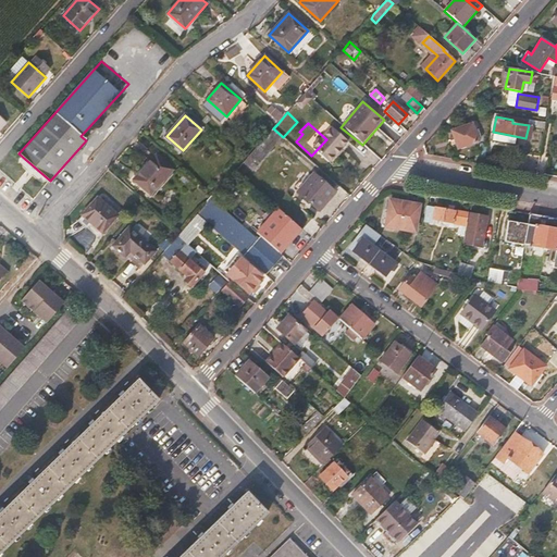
[(472,123),(453,131),(458,148),(479,141),(472,123)]
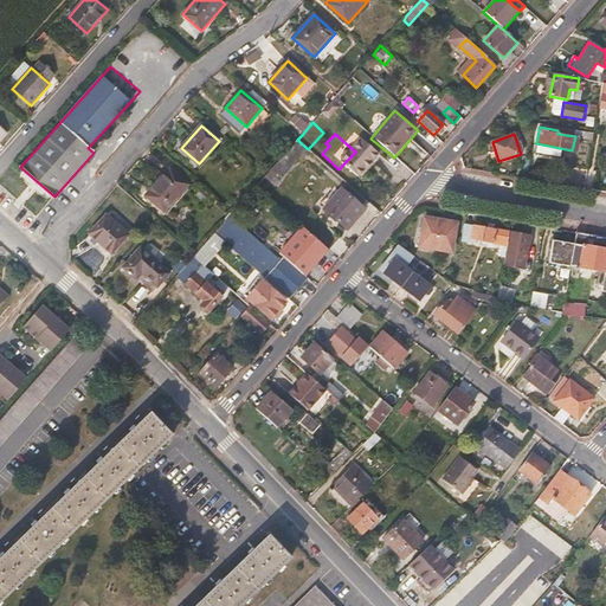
[(265,176),(276,186),(308,149),(297,140),(266,175),(265,176)]
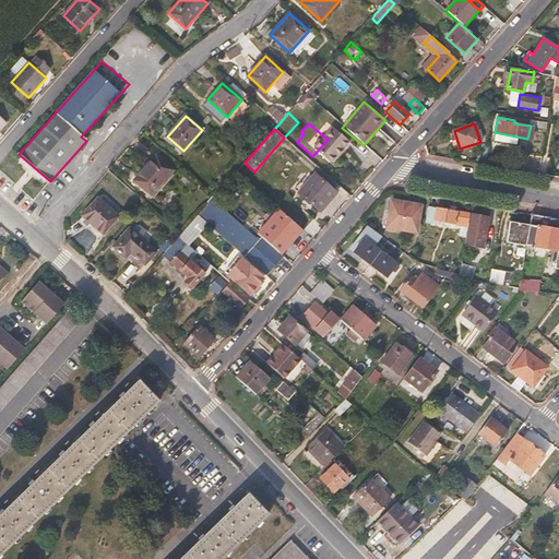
[(490,157),(492,143),(485,142),(483,156),(490,157)]
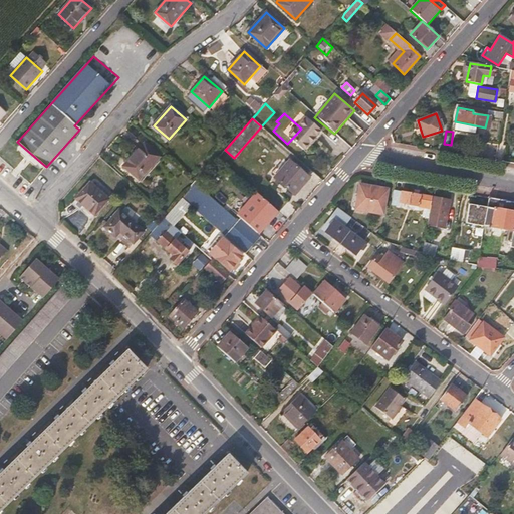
[(161,157),(146,143),(124,166),(140,180),(161,157)]
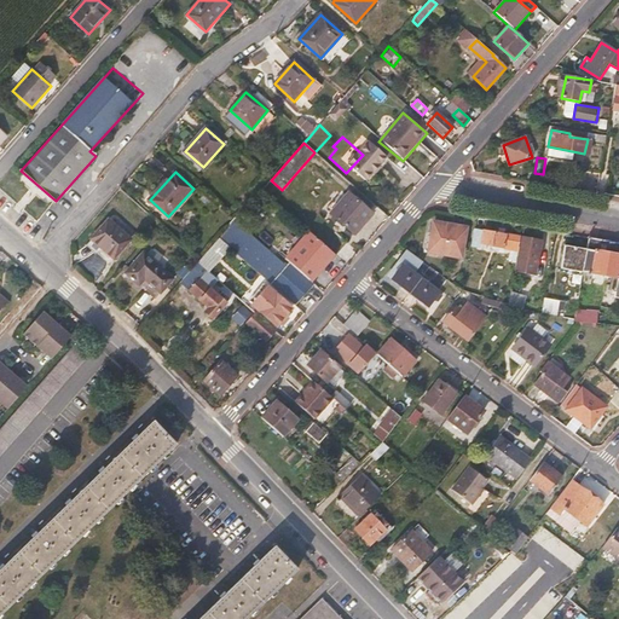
[(364,197),(377,208),(385,201),(371,190),(364,197)]
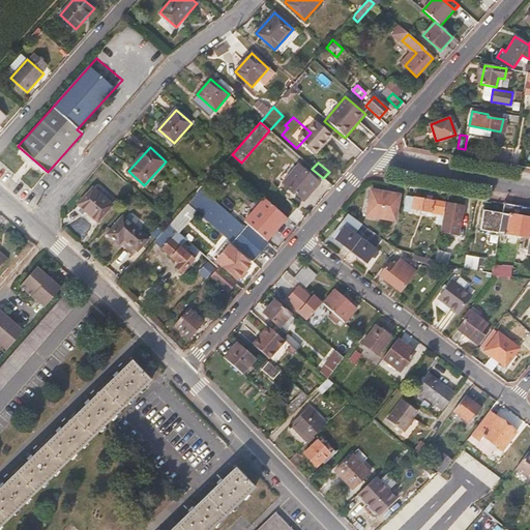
[(183,180),(187,174),(177,165),(172,170),(183,180)]
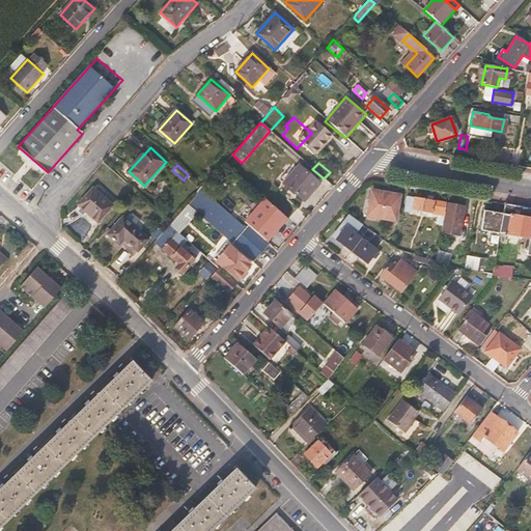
[(319,184),(299,166),(283,183),(304,201),(319,184)]
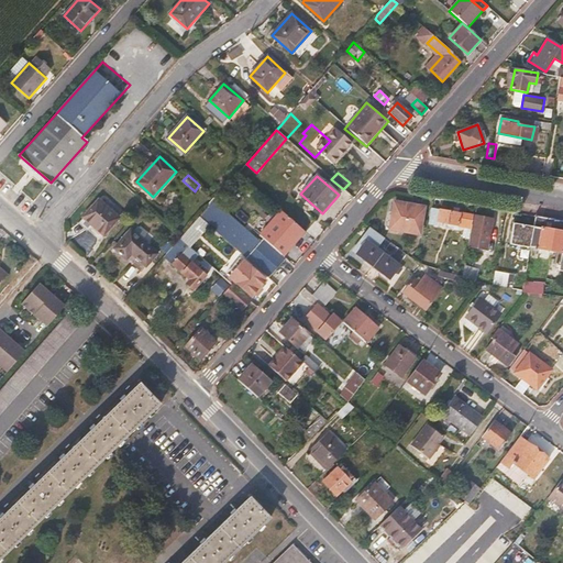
[(284,256),(261,235),(217,197),(216,199),(200,217),(209,224),(269,278),(287,258),(284,256)]
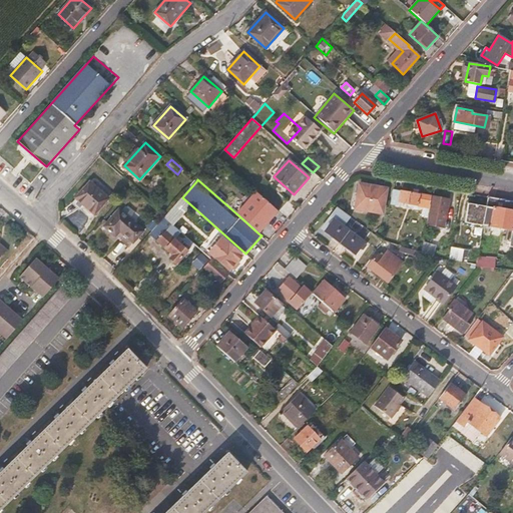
[(108,197),(91,181),(76,197),(94,213),(108,197)]
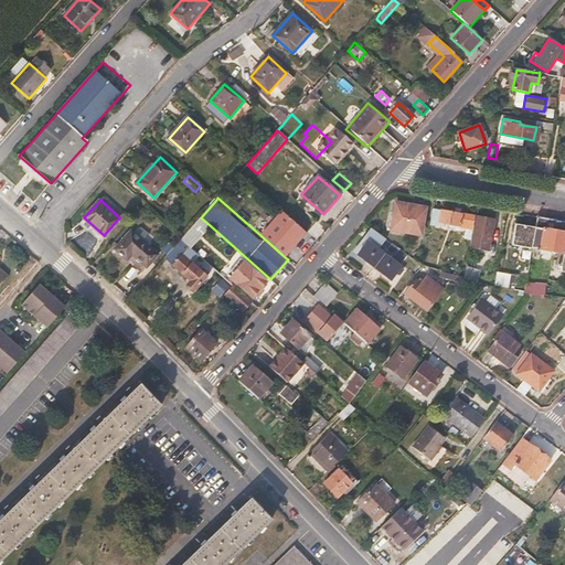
[(425,208),(393,202),(388,230),(419,235),(425,208)]
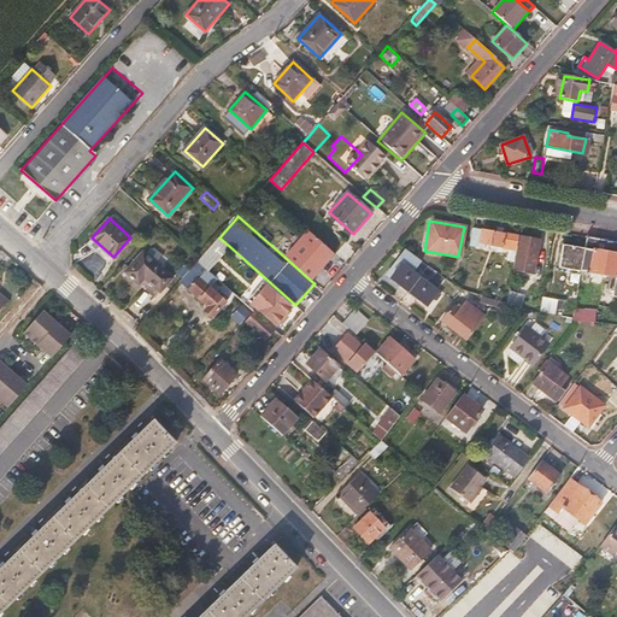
[(471,228),(469,245),(476,246),(477,244),(515,250),(517,235),(471,228)]
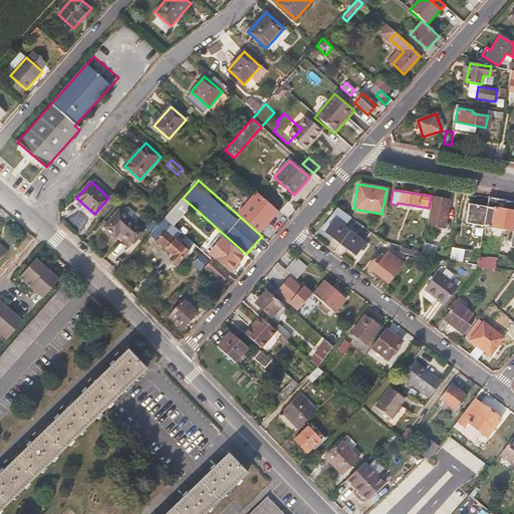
[(257,193),(238,215),(259,234),(279,212),(257,193)]
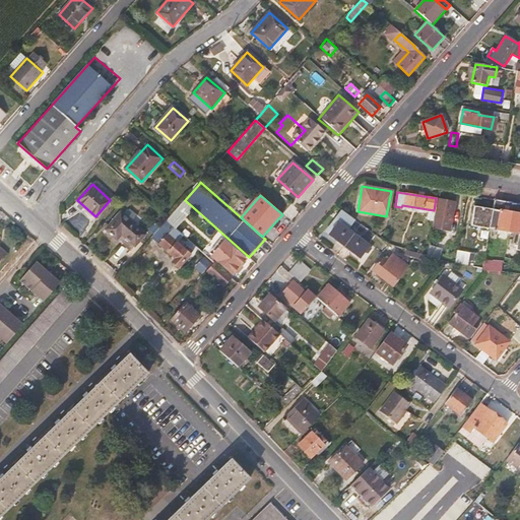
[(455,202),(438,199),(432,228),(449,231),(455,202)]
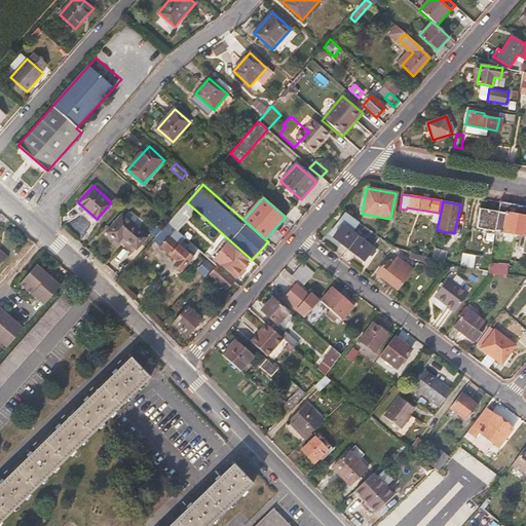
[(171,221),(168,223),(174,227),(188,212),(191,215),(195,210),(187,202),(171,221)]
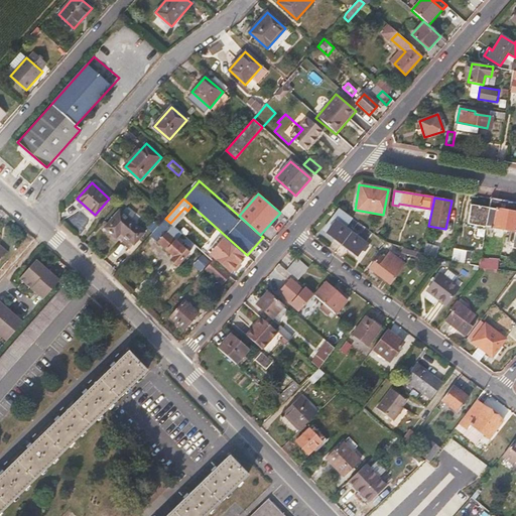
[(515,203),(491,199),(489,209),(486,226),(492,227),(492,229),(515,233),(513,248),(515,248),(515,203)]
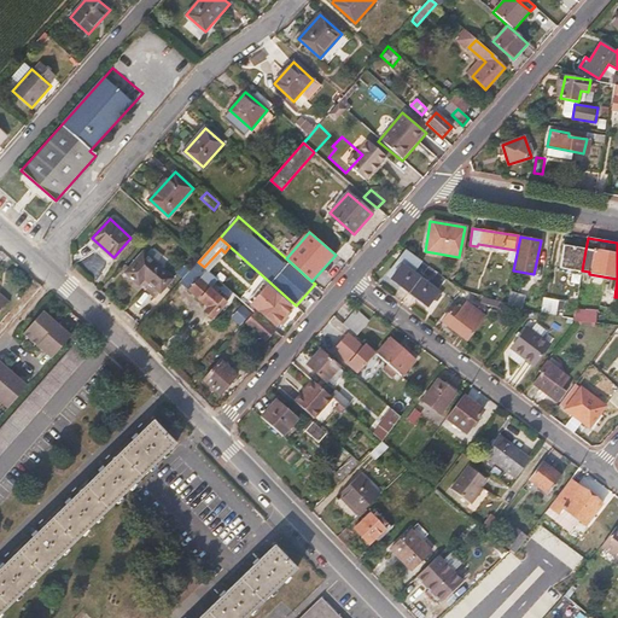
[(560,268),(582,273),(582,270),(586,250),(564,245),(560,268)]
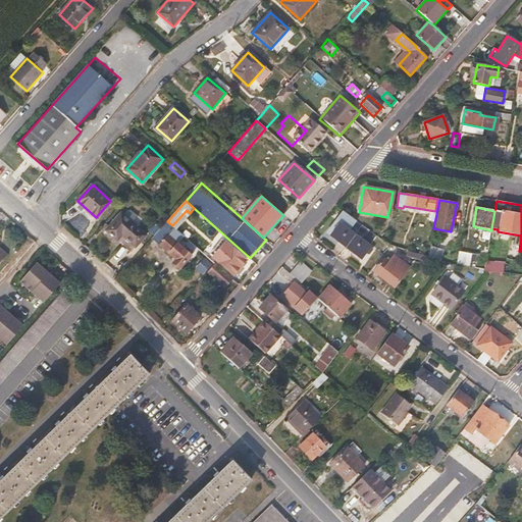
[(327,232),(346,247),(355,236),(349,230),(357,221),(343,211),(327,232)]
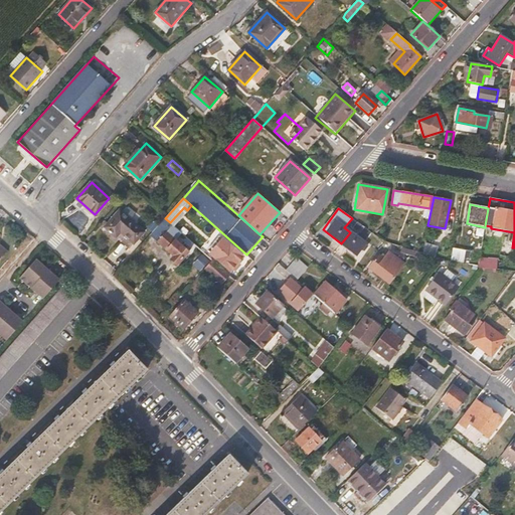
[(130,248),(135,252),(148,237),(150,235),(120,209),(106,226),(117,236),(121,232),(134,243),(130,248)]
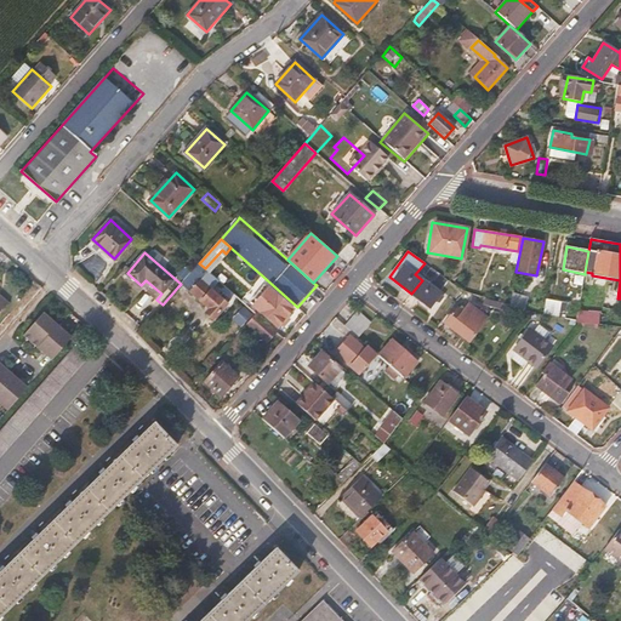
[(181,284),(178,286),(186,292),(189,289),(206,269),(205,268),(199,263),(181,284)]
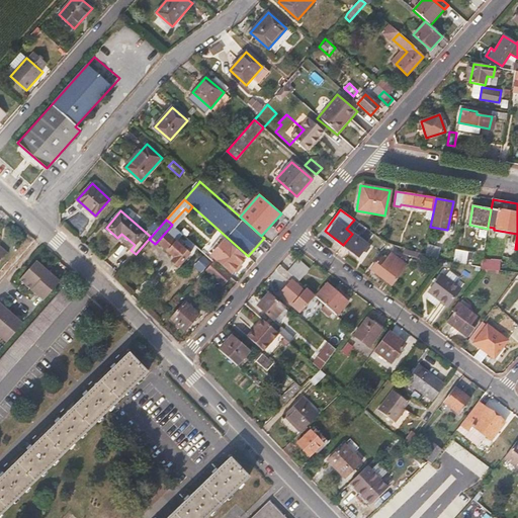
[(182,234),(172,225),(158,241),(175,257),(172,260),(179,266),(190,253),(176,241),(182,234)]
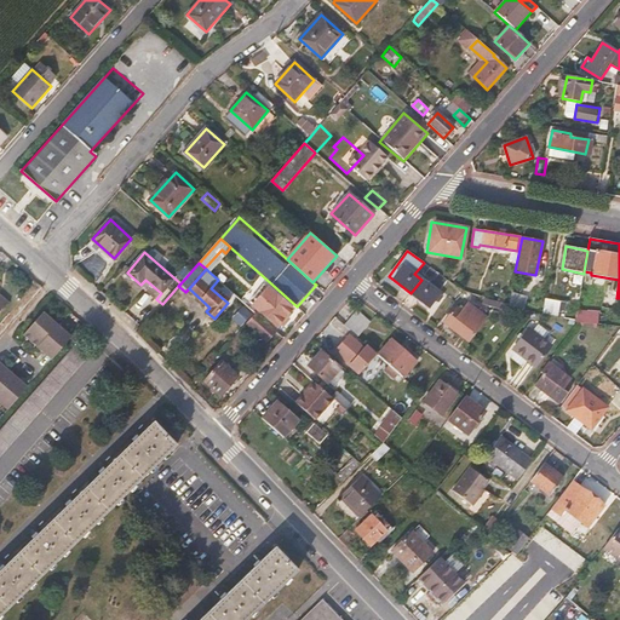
[(440,293),(422,280),(411,293),(429,306),(440,293)]
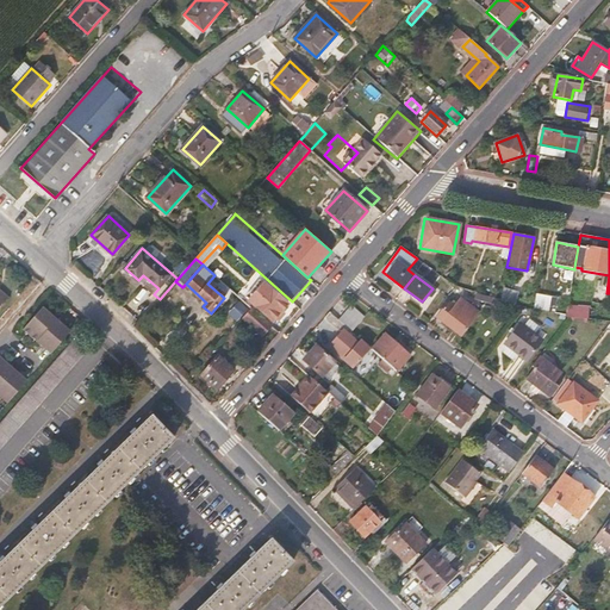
[(520,292),(503,288),(500,299),(516,304),(520,292)]
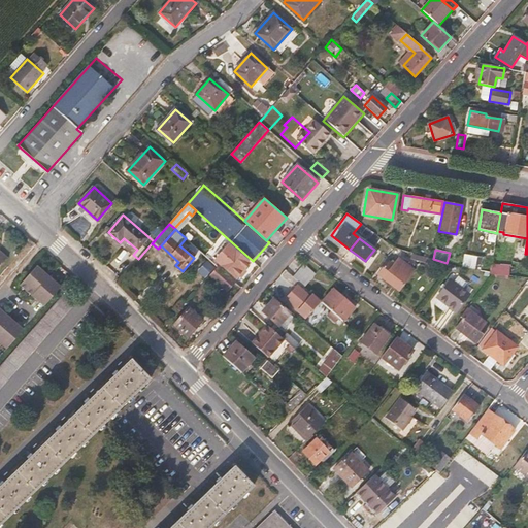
[(428,265),(430,261),(414,254),(411,259),(428,265)]
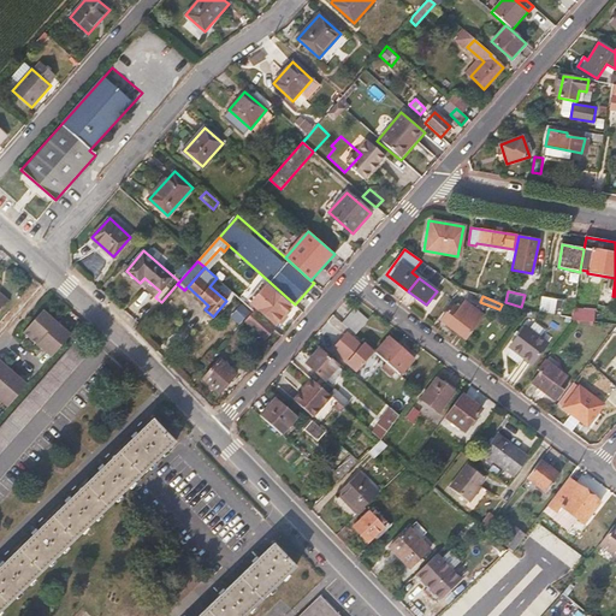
[(563,301),(542,297),(539,312),(561,315),(563,301)]
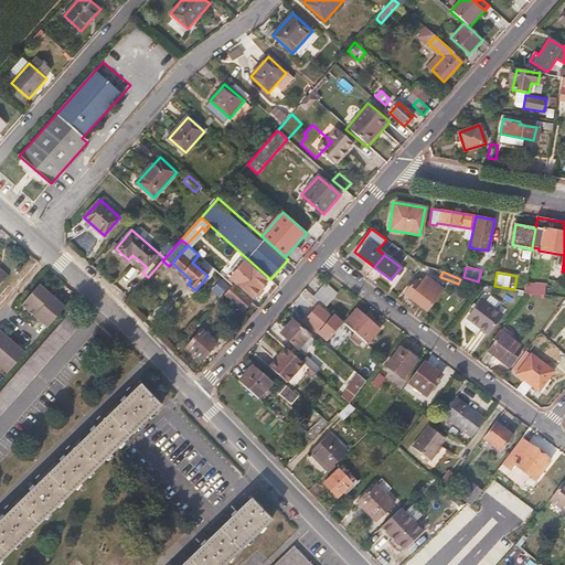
[(255,295),(267,281),(258,274),(249,283),(243,276),(236,281),(253,297),(255,295)]
